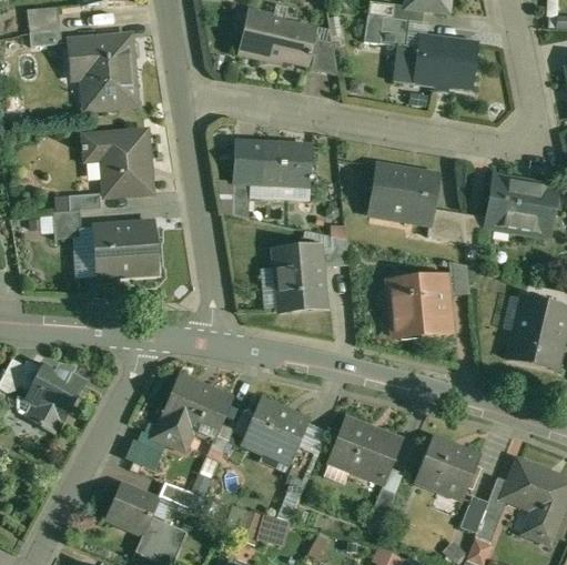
[(395,3),(367,0),(366,13),(381,16),(393,17),(395,3)]
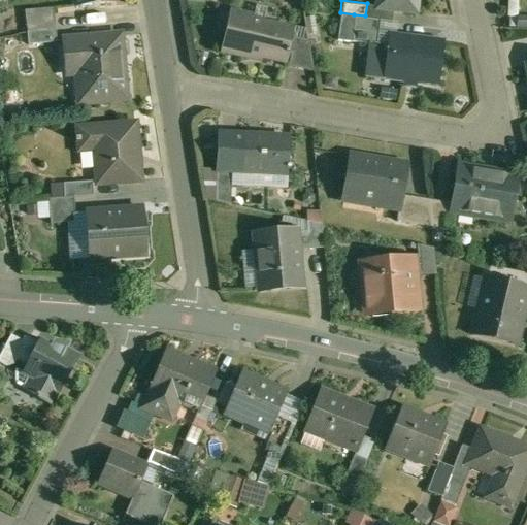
[(376,0),(376,5),(416,9),(416,0),(376,0)]
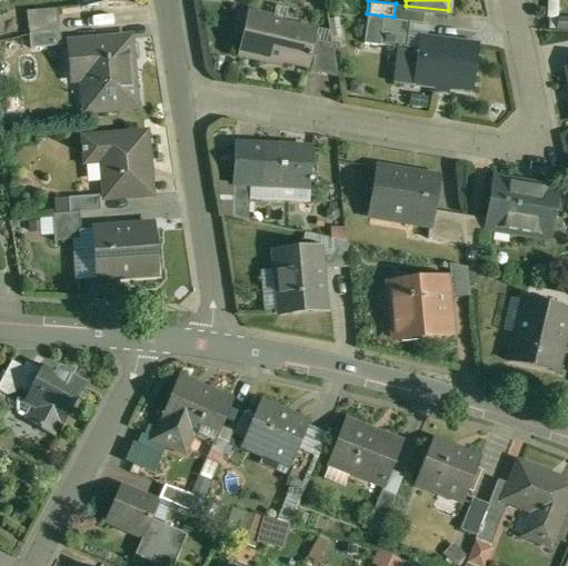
[(57,6),(26,8),(28,31),(59,29),(57,6)]
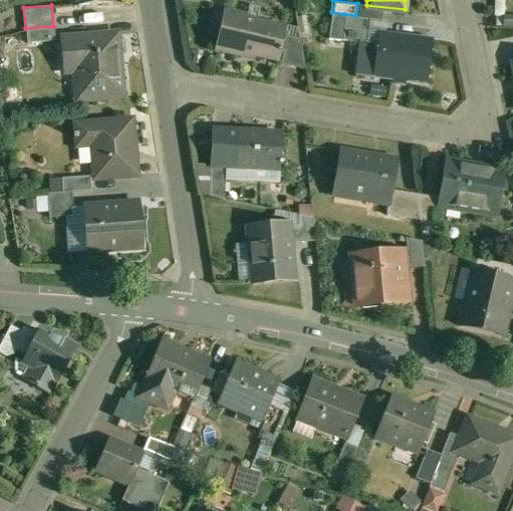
[(283,26),(243,17),(244,15),(223,10),(215,47),(254,56),(255,53),(275,57),(277,51),(279,52),(280,47),(278,46),(283,26)]
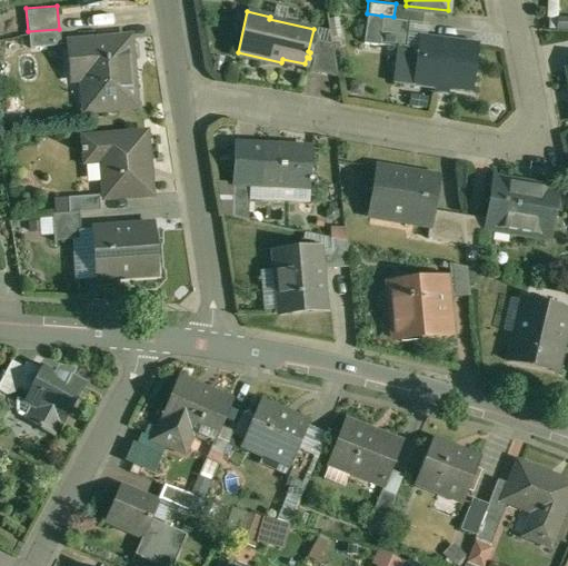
[(394,17),(381,16),(378,43),(405,47),(409,19),(394,17)]
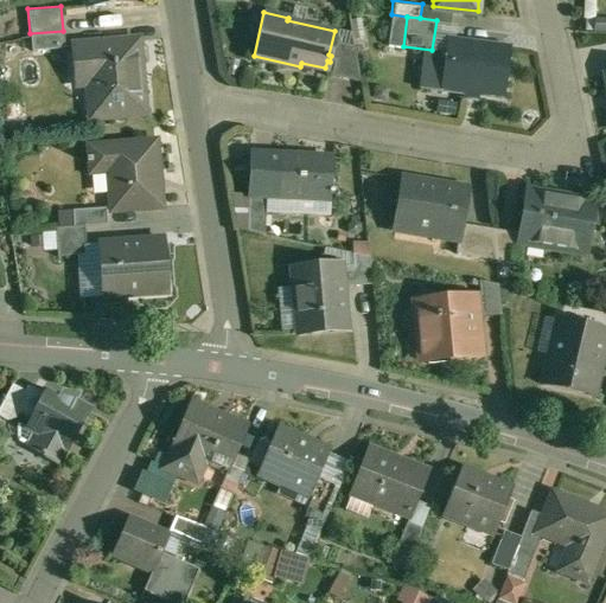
[(63,31),(30,33),(31,49),(64,45),(63,31)]
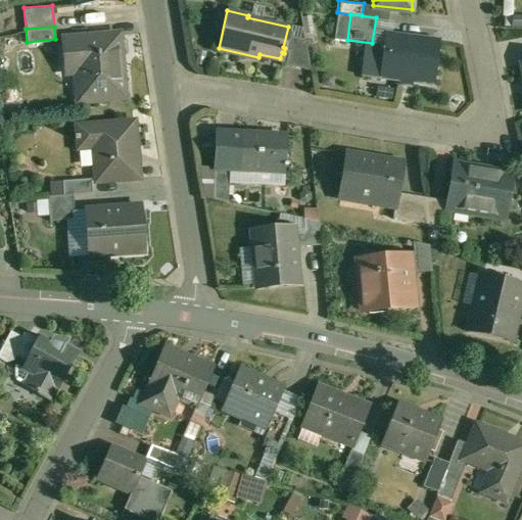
[(116,33),(60,38),(62,59),(76,58),(79,97),(122,94),(116,33)]
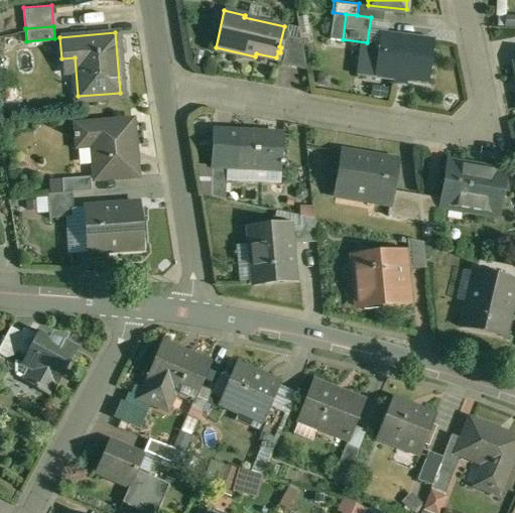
[(431,38),(381,32),(375,75),(425,82),(431,38)]
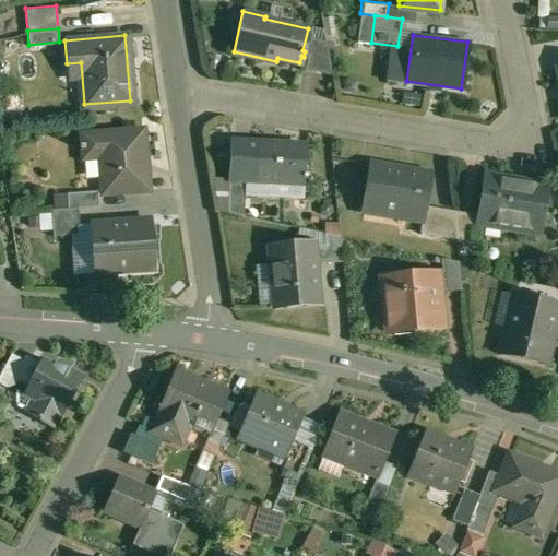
[(327,42),(311,38),(305,68),(332,74),(327,42)]
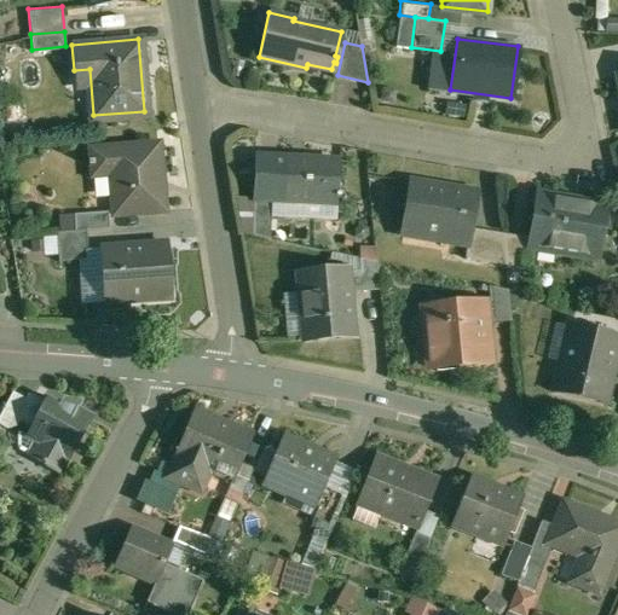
[(157,143),(90,148),(92,173),(110,172),(114,214),(162,210),(162,207),(160,207),(159,180),(160,179),(157,143)]
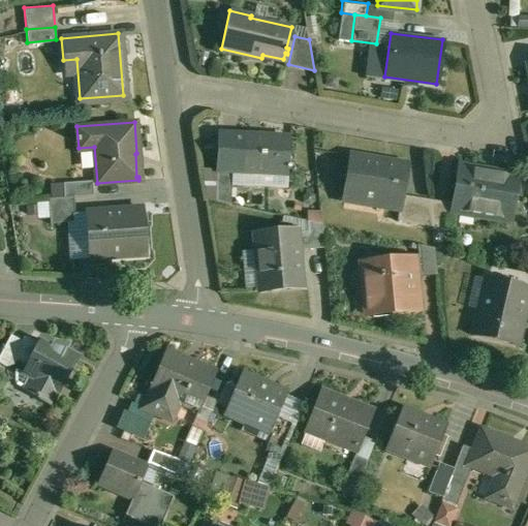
[(288,135),(218,132),(216,168),(231,169),(286,173),(288,135)]
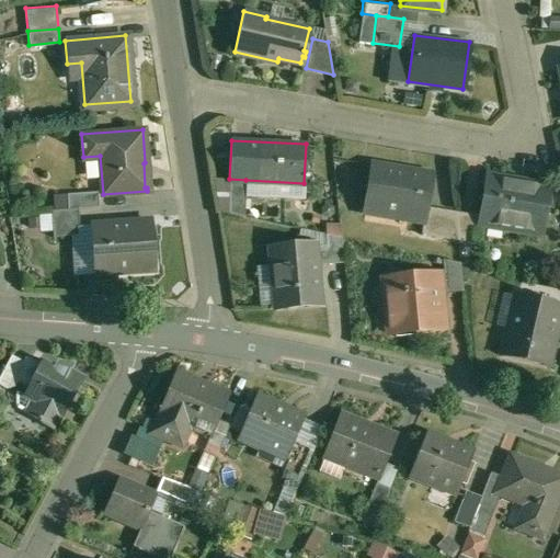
[(415,171),(397,168),(397,167),(370,162),(363,209),(365,209),(366,205),(397,211),(396,215),(423,219),(425,219),(427,205),(433,173),(416,170),(415,171)]
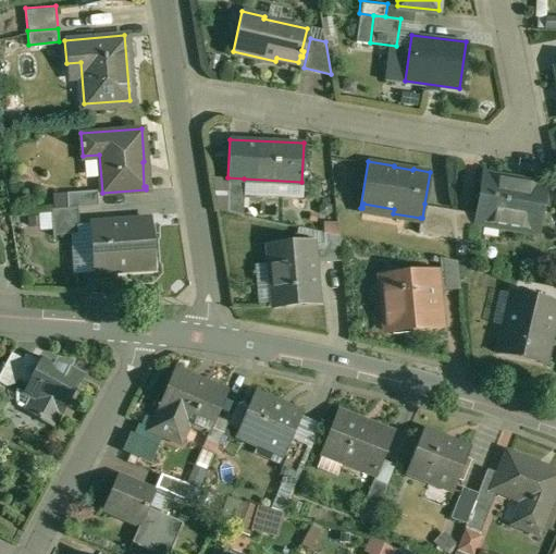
[(528,181),(499,176),(501,175),(483,173),(474,220),(477,221),(478,214),(511,221),(510,226),(538,231),(545,183),(528,180),(528,181)]
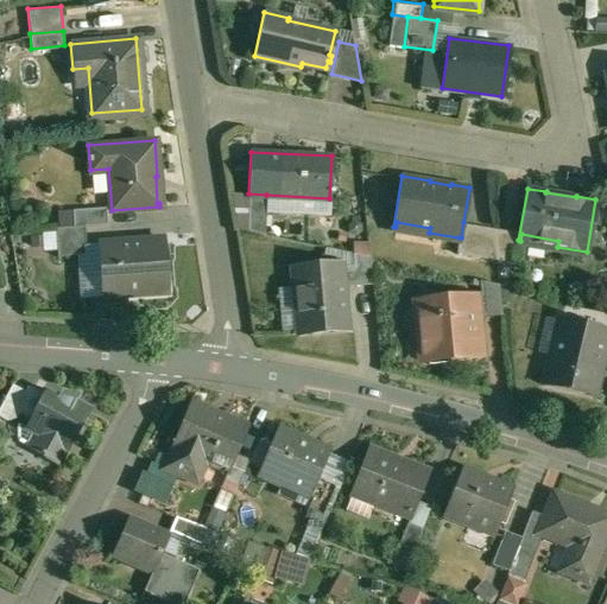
[(266,195),(248,194),(247,229),(265,233),(266,195)]
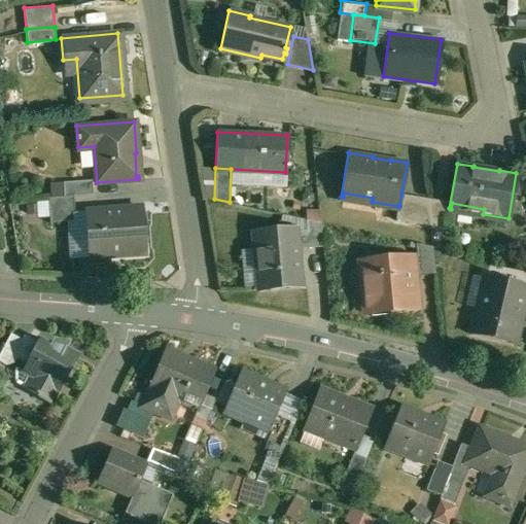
[(92,180),(62,181),(63,195),(72,195),(92,193),(92,180)]
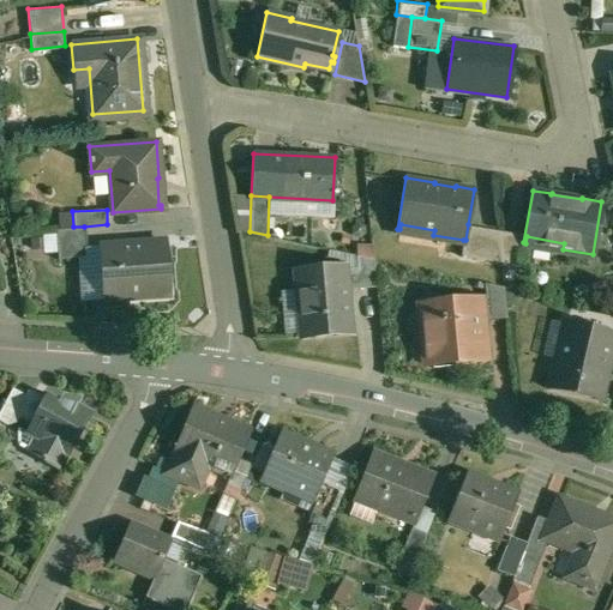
[(498,230),(468,224),(466,240),(463,240),(461,254),(502,260),(498,230)]
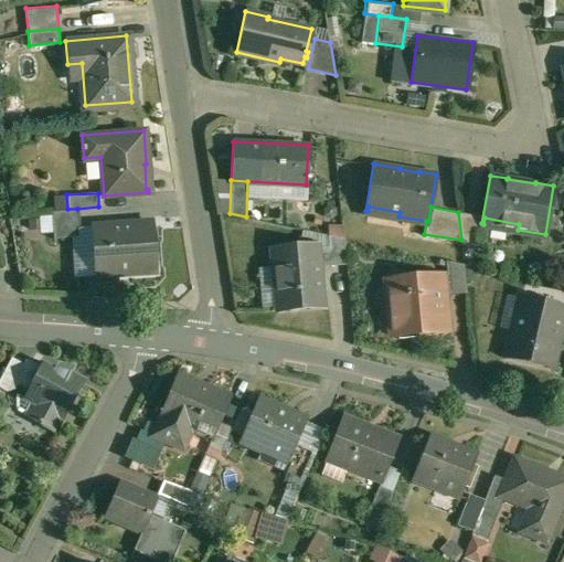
[(67,209),(52,210),(54,237),(80,236),(77,209),(67,209)]
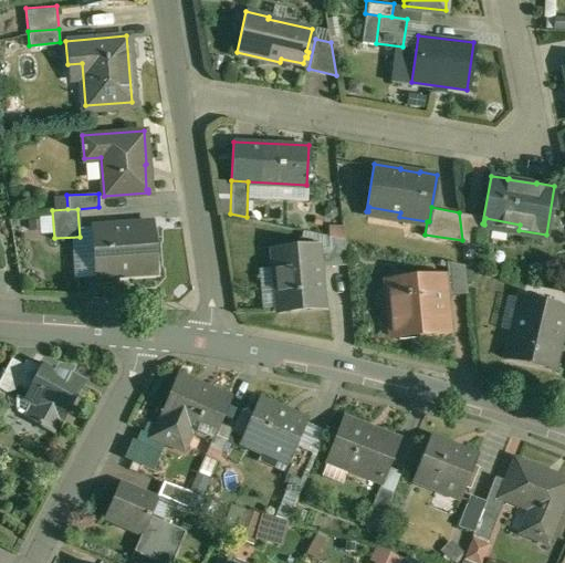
[(479,216),(459,212),(462,240),(475,242),(479,216)]
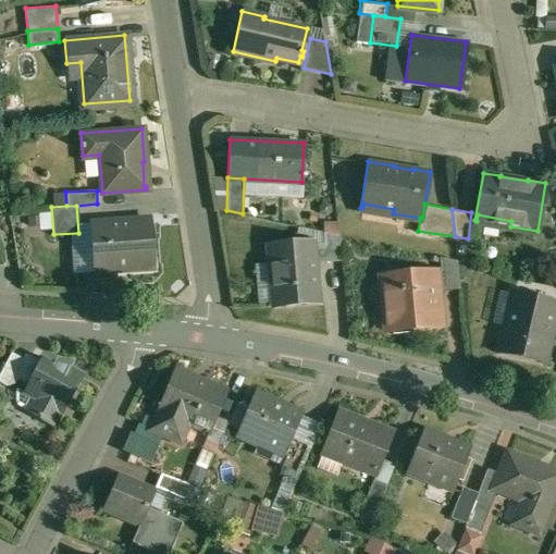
[(150,220),(89,223),(93,271),(116,269),(116,266),(150,263),(151,267),(153,267),(150,220)]
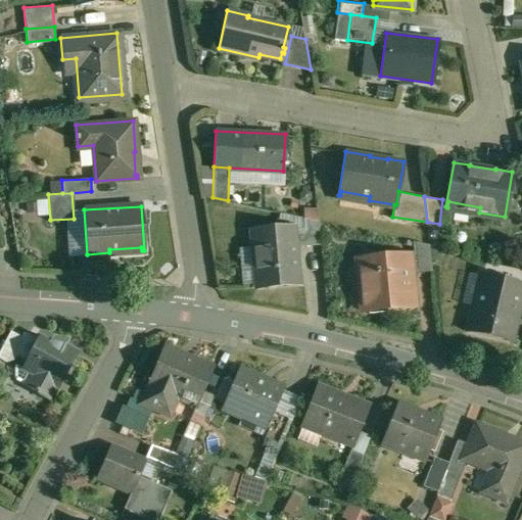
[(318,220),(302,217),(303,227),(305,244),(320,243),(318,220)]
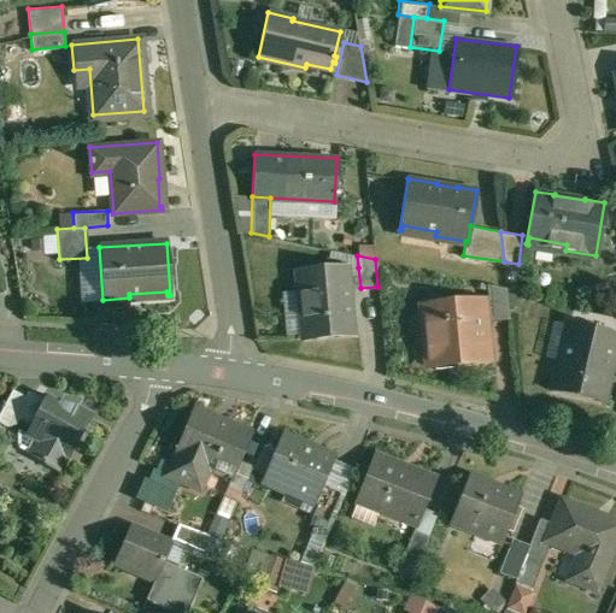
[(345,269),(297,272),(303,335),(351,331),(347,289),(361,288),(358,267),(346,269),(345,269)]
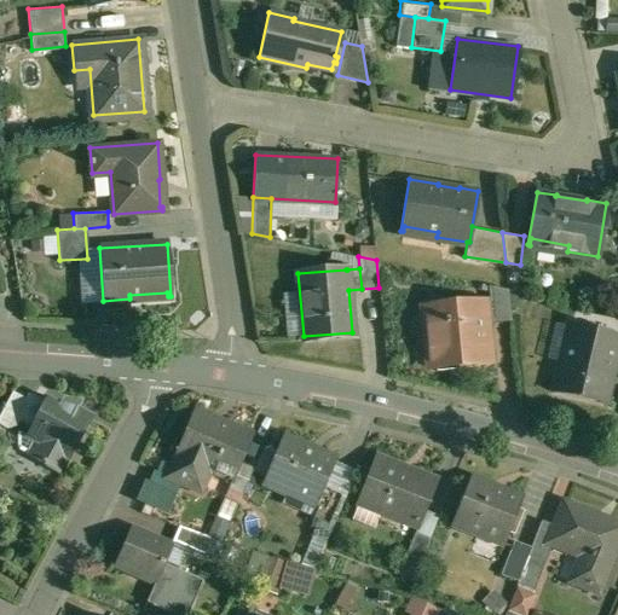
[(508,288),(489,284),(489,297),(483,297),(485,321),(510,319),(508,288)]
